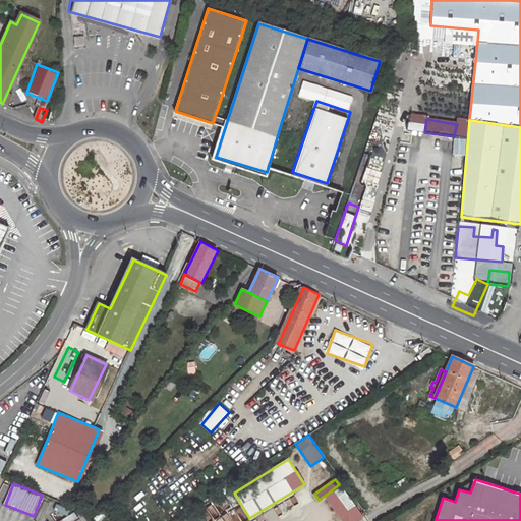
[(353,520),(361,515),(339,484),(325,496),(343,520),(353,520)]
